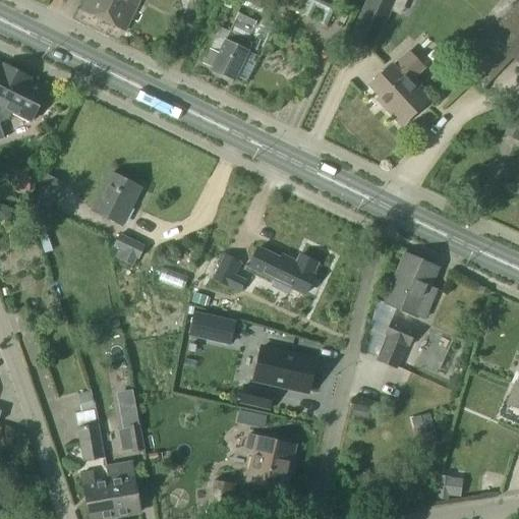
[(87,0),(82,9),(124,30),(138,0),(87,0)]
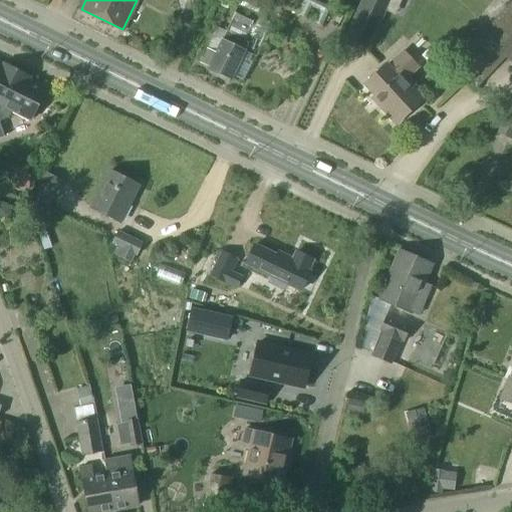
[(208,47),(201,62),(209,66),(208,67),(210,68),(209,72),(223,79),(224,75),(233,79),(240,63),(243,65),(248,54),(244,52),(249,42),(244,39),(261,5),(249,0),(240,0),(231,20),(226,31),(218,26),(208,47)]
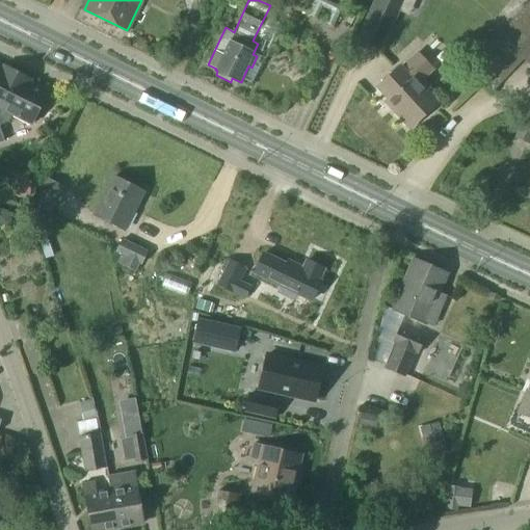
[(375,0),(369,17),(392,28),(400,10),(404,0),(375,0)]
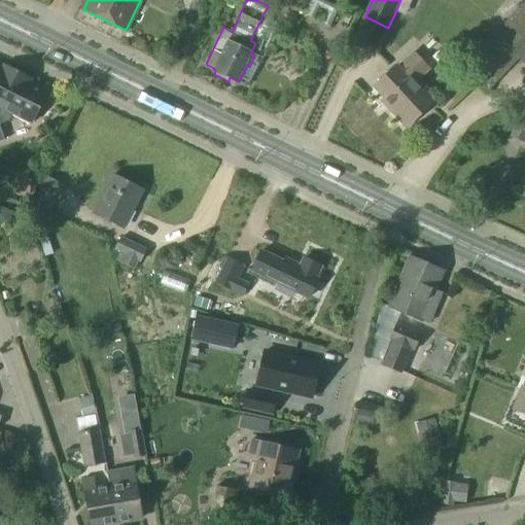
[(487,91),(524,49),(524,1),(463,68),(487,91)]
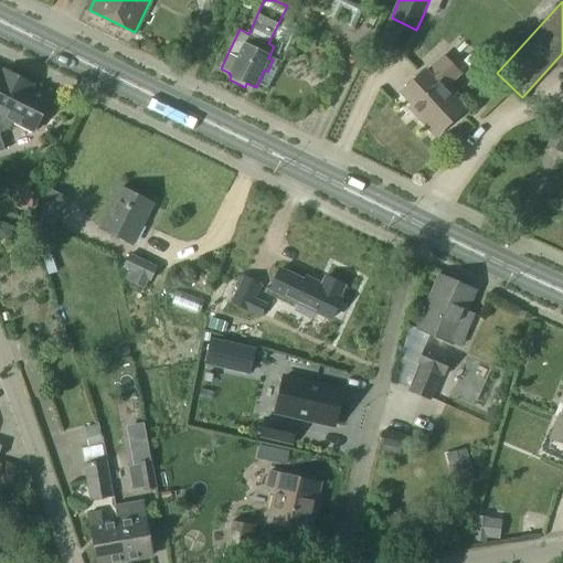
[(427,70),(402,94),(421,113),(417,116),(436,137),(469,106),(450,85),(461,74),(445,56),(428,71),(427,70)]
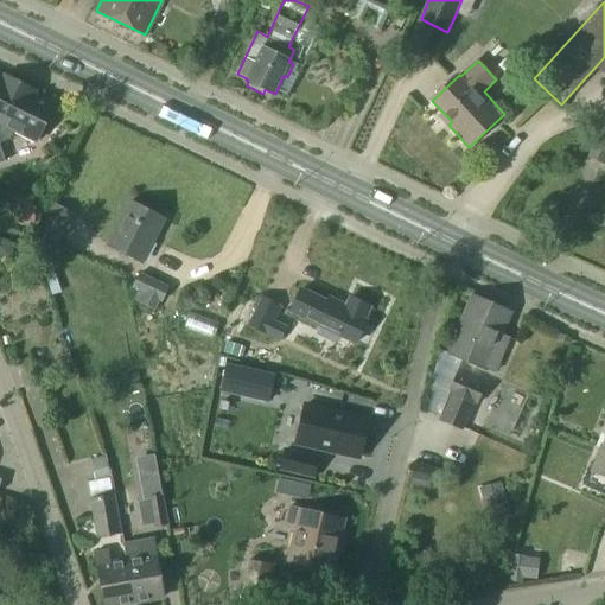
[(0,140),(0,123),(20,83),(6,76),(4,80),(0,77),(0,140),(0,141),(0,140)]
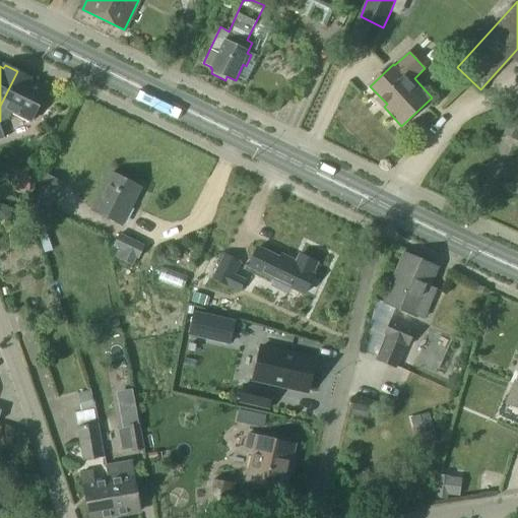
[(0,139),(5,137),(0,122),(0,121),(9,119),(13,111),(31,120),(33,117),(36,119),(43,106),(40,104),(47,90),(28,81),(30,78),(17,71),(0,106),(0,120),(0,121),(0,120),(0,139)]
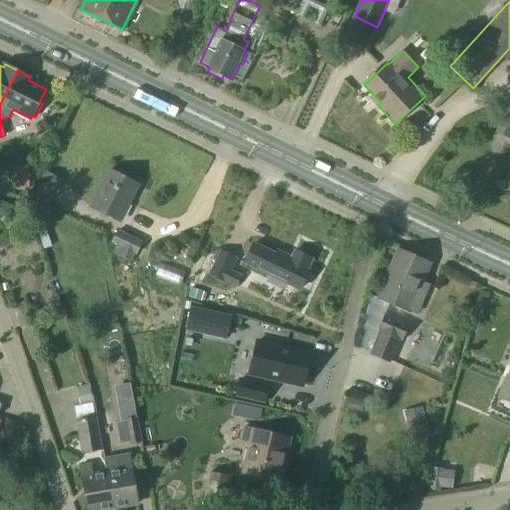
[(509,105),(497,133),(509,138),(509,105)]
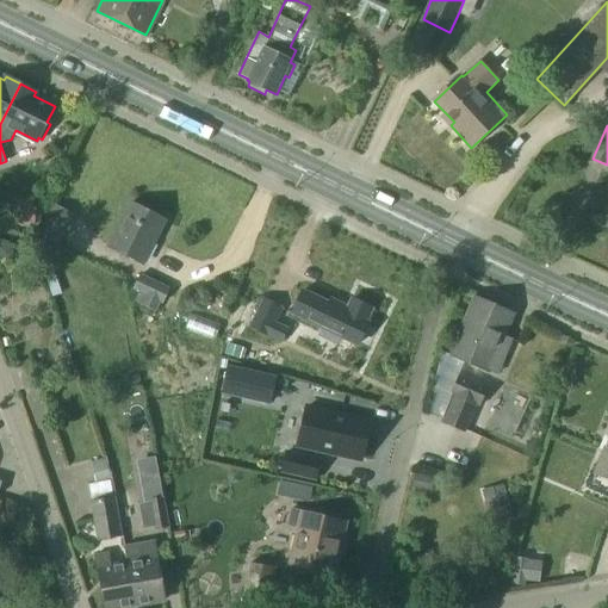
[(10,197),(12,227),(35,225),(33,196),(10,197)]
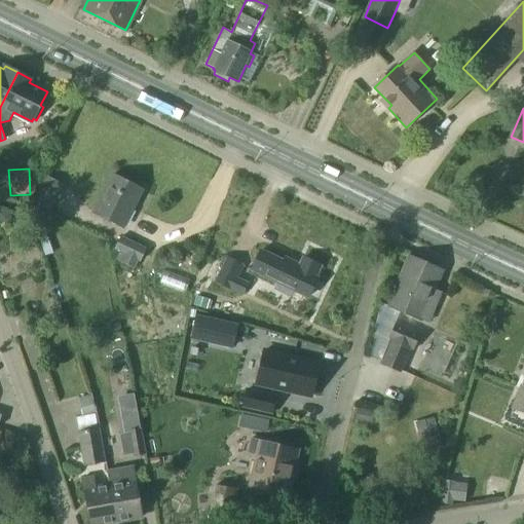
[(142,189),(113,174),(95,211),(123,226),(142,189)]
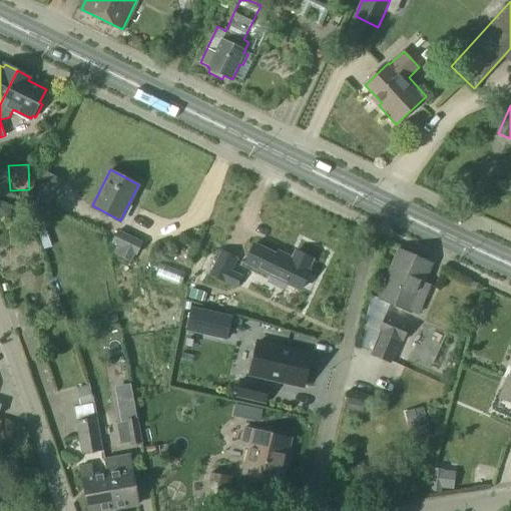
[(142,241),(118,229),(112,242),(118,244),(114,252),(131,261),(134,253),(136,254),(142,241)]
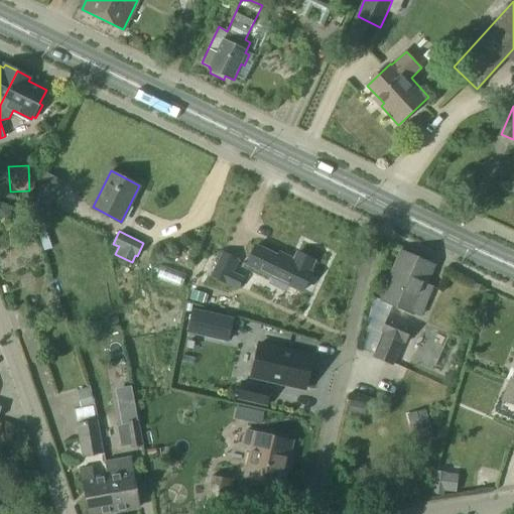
[(278,256),(256,245),(247,265),(302,291),(311,272),(309,270),(314,260),(297,252),(294,259),(280,252),(278,256)]
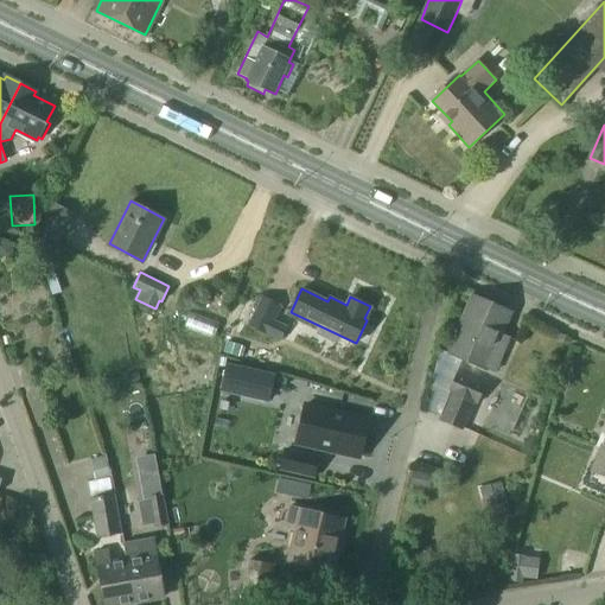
[(473,295),(449,352),(481,367),(486,369),(510,311),(473,295)]
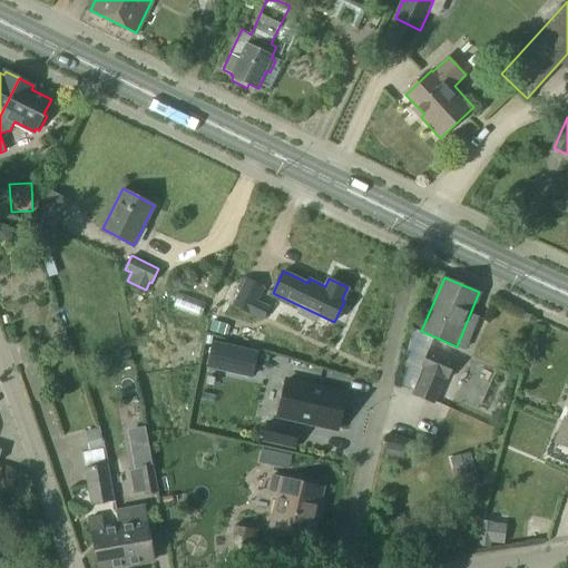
[(262,285),(247,278),(233,310),(245,315),(246,311),(248,312),(250,311),(263,317),(268,307),(255,301),(262,285)]
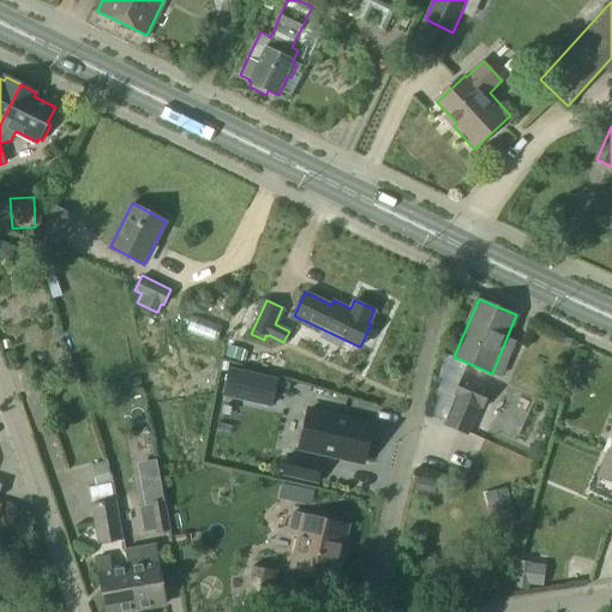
[(225,391),(270,403),(276,378),(231,366),(225,391)]
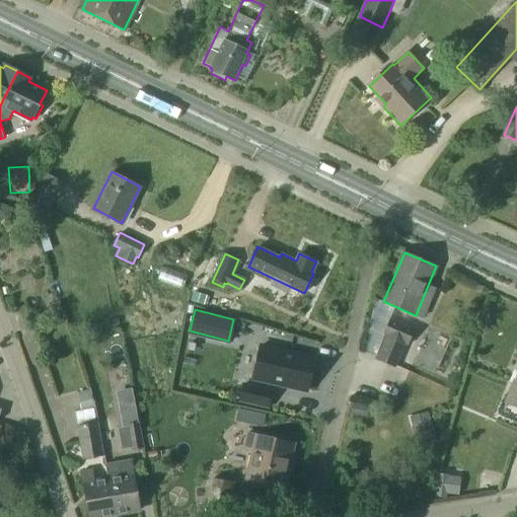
[(385,336),(380,348),(375,358),(396,367),(405,345),(408,346),(416,327),(391,317),(384,335),(385,336)]
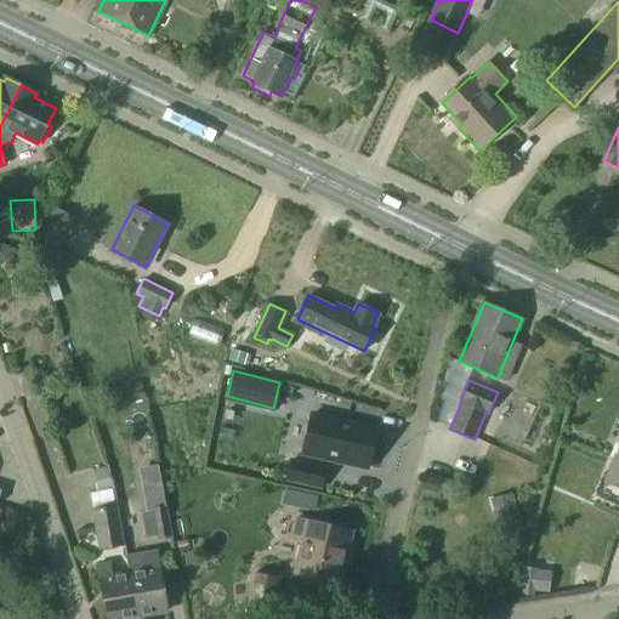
[(312,414),(304,453),(368,467),(376,429),(312,414)]
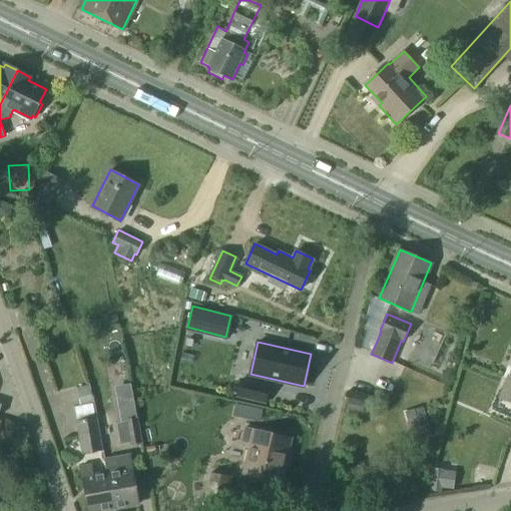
[(510,369),(506,381),(499,398),(510,402),(510,369)]
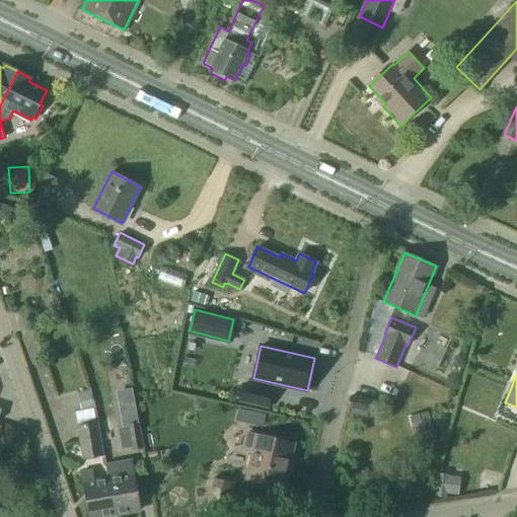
[(243,384),(240,400),(269,407),(273,391),(243,384)]
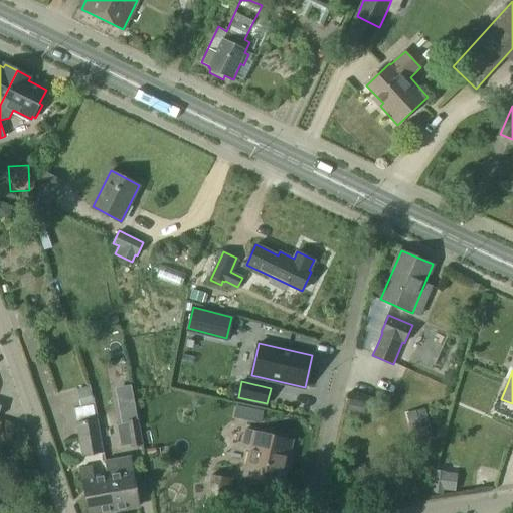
[(76,388),(80,405),(94,402),(90,385),(76,388)]
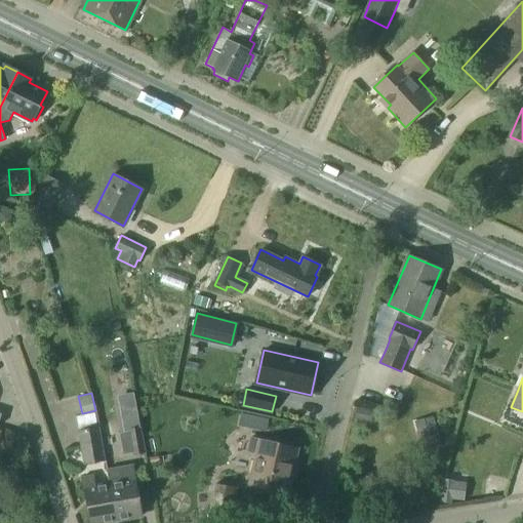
[(239,426),(250,429),(253,416),(242,413),(239,426)]
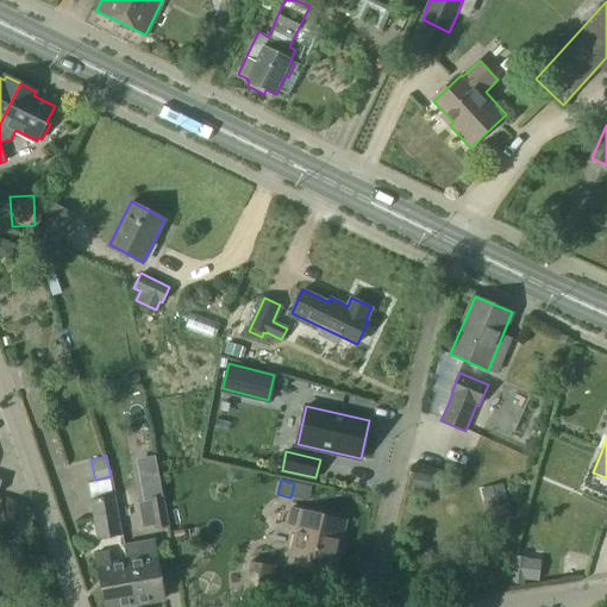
[(512,515),(502,481),(481,487),(490,521),(512,515)]
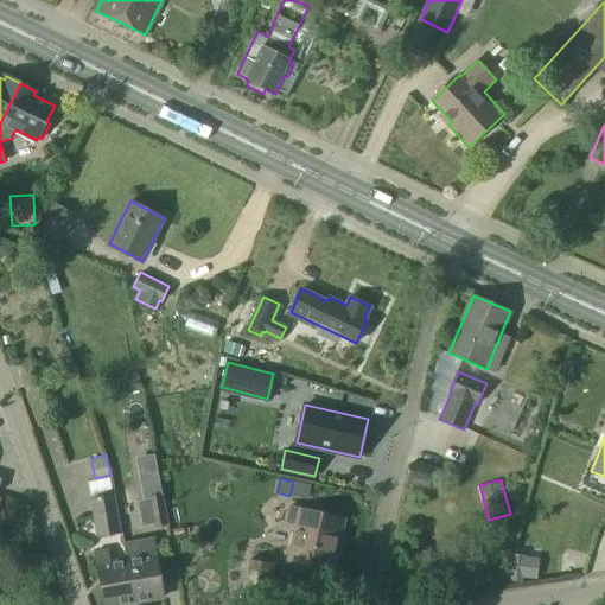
[(114,494),(91,498),(97,536),(121,532),(114,494)]
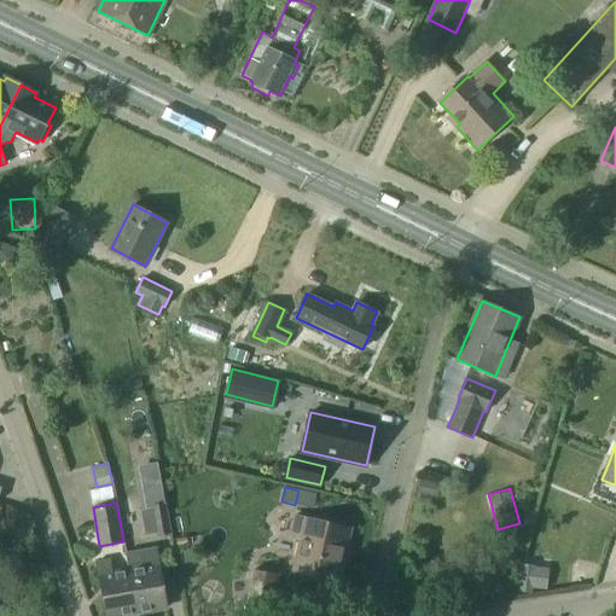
[(166,503),(151,505),(157,535),(170,533),(166,503)]
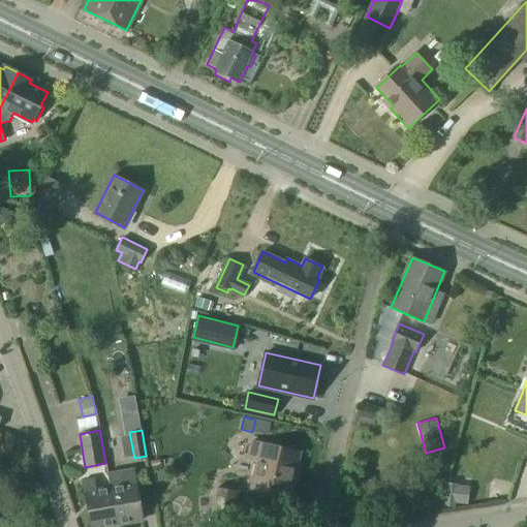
[(300,453),(252,441),(248,459),(257,461),(251,488),(290,497),(300,453)]
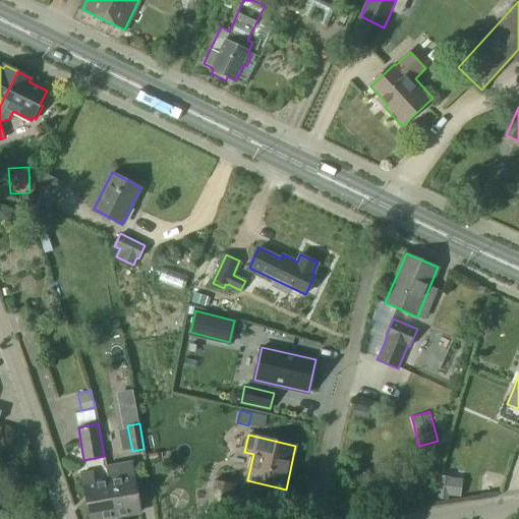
[(140,511),(134,475),(131,461),(107,466),(109,479),(116,516),(140,511)]
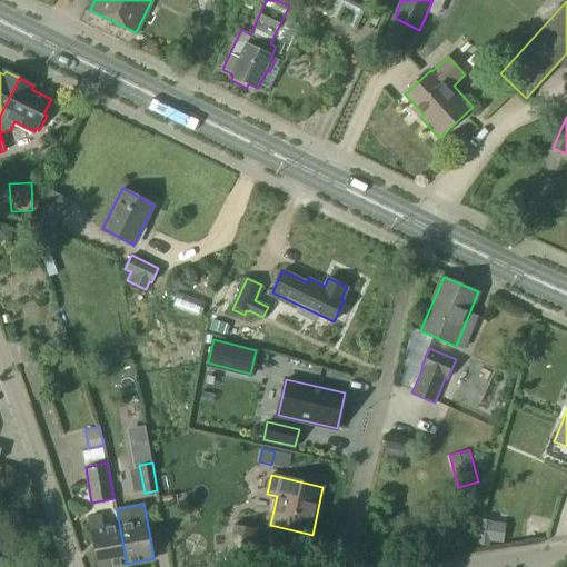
[(119,524),(116,525),(103,527),(101,516),(90,518),(98,566),(106,566),(127,564),(119,524)]
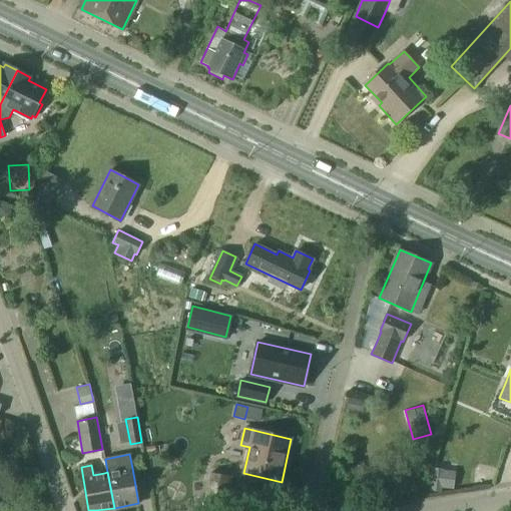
[(224,510),(231,476),(210,473),(203,510),(224,510)]
